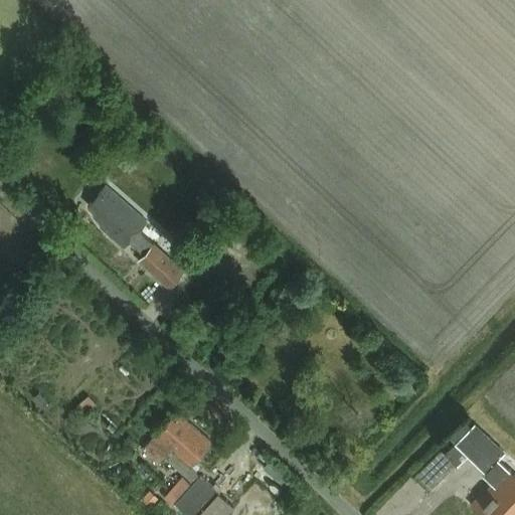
[(106,185),(89,205),(97,212),(94,215),(103,224),(101,226),(124,246),(130,239),(145,253),(139,261),(169,287),(184,270),(155,243),(154,243),(139,229),(146,221),(106,185)]
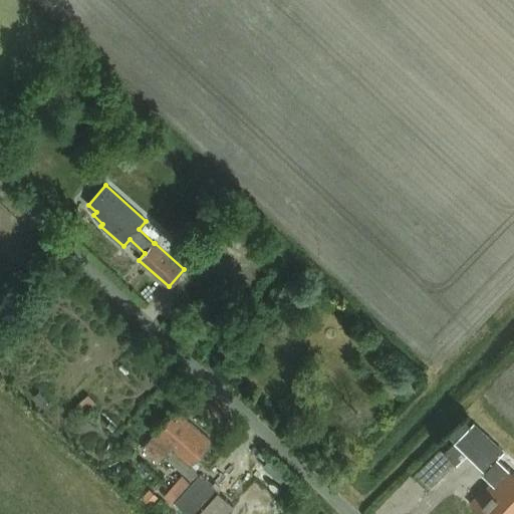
[(158,461),(167,451),(168,453),(171,449),(190,466),(212,442),(180,414),(175,420),(171,416),(151,437),(152,438),(143,448),(158,461)]
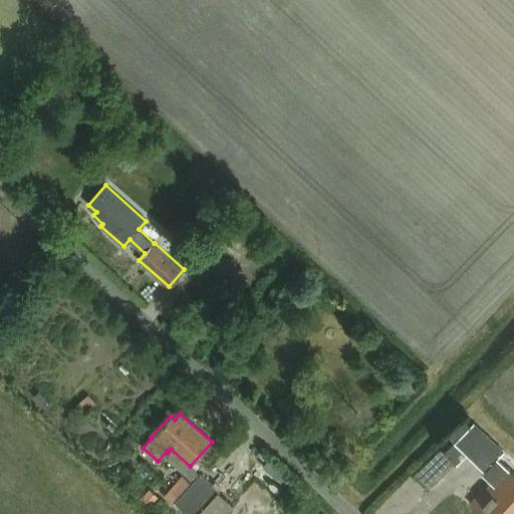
[(455,443),(469,428),(461,420),(447,435),(455,443)]
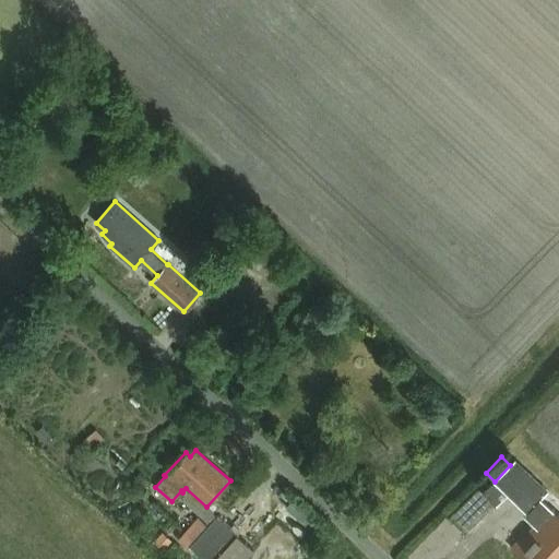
[(496,507),(508,495),(527,514),(524,516),(533,525),(512,548),(523,558),(536,558),(558,534),(558,515),(555,511),(542,499),(548,491),(515,460),(494,483),(494,482),(483,492),(496,507)]
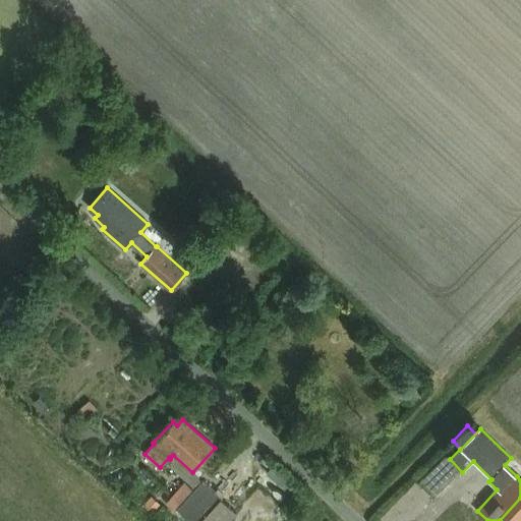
[(226,520),(235,512),(201,480),(176,507),(190,520),(226,520)]
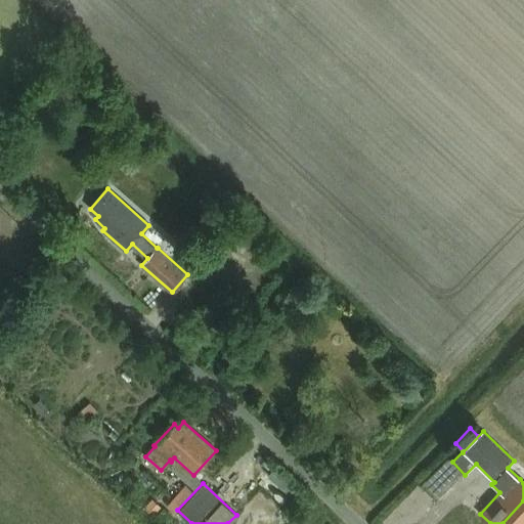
[(523,523),(523,500),(503,523),(523,523)]
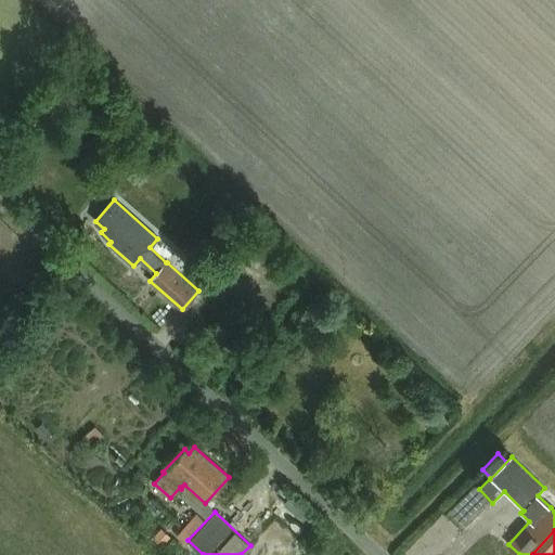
All buildings are outlined.
